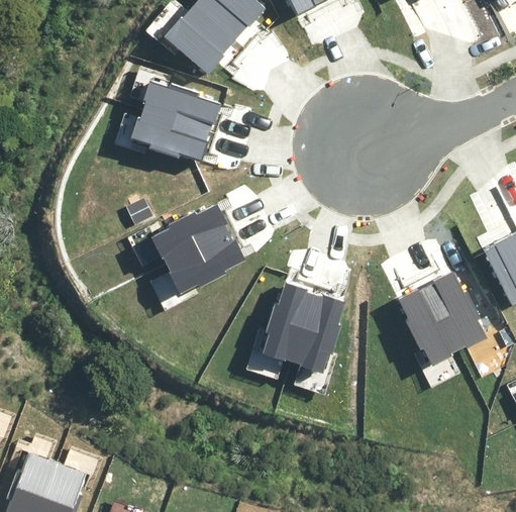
[(258,0),(195,0),(194,2),(236,36),(246,24),(249,27),(266,6),(258,0)]
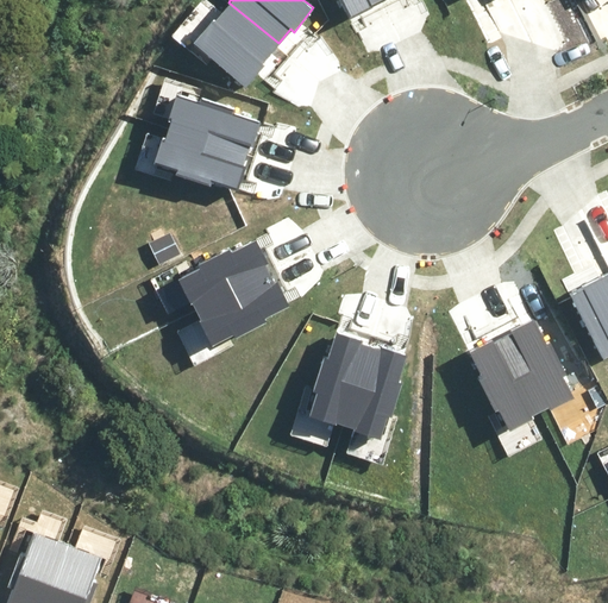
[(340,0),(350,19),(377,6),(375,2),(377,0),(340,0)]
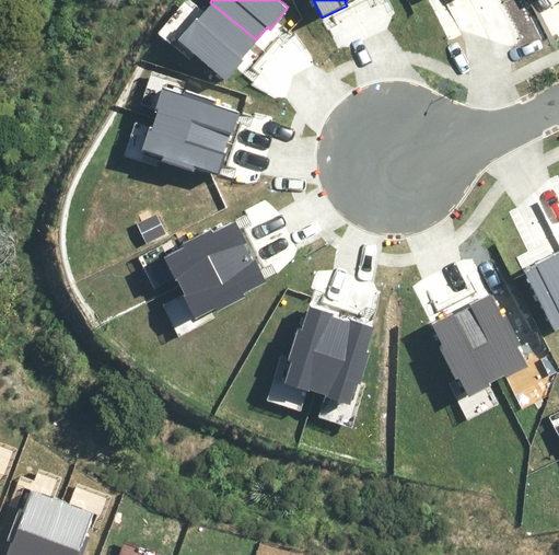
[(193,16),(175,39),(224,79),(256,39),(210,2),(196,20),(193,16)]
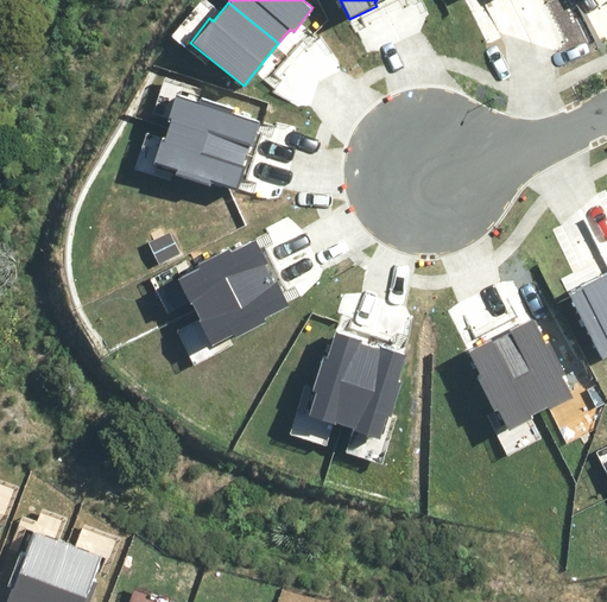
[(232,109),(200,100),(198,103),(176,96),(168,121),(171,122),(169,131),(244,154),(245,150),(250,151),(259,122),(231,113),(232,109)]
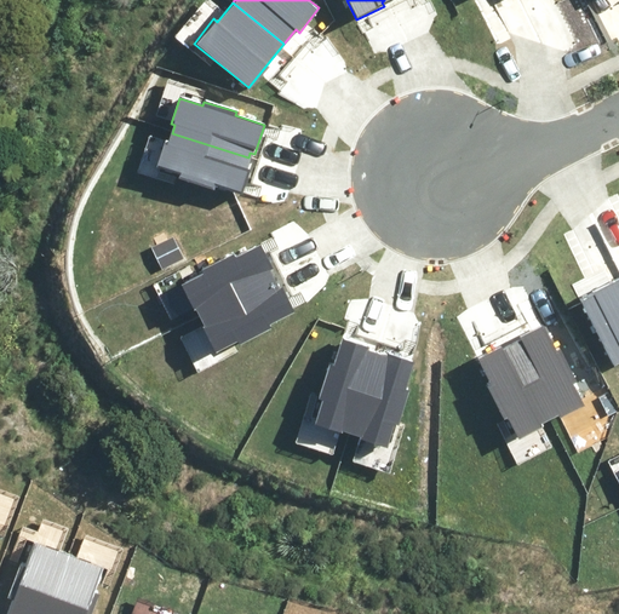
[(182,173),(179,177),(212,188),(213,184),(242,193),(251,164),(247,162),(248,158),(172,133),(170,141),(166,139),(158,165),(182,173)]
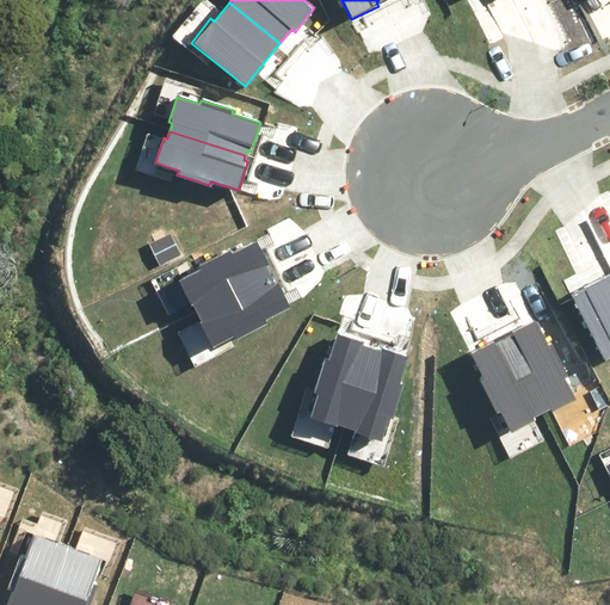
[(230,252),(201,266),(202,270),(180,281),(191,304),(195,302),(198,310),(270,276),(267,272),(272,270),(259,242),(232,255),(230,252)]
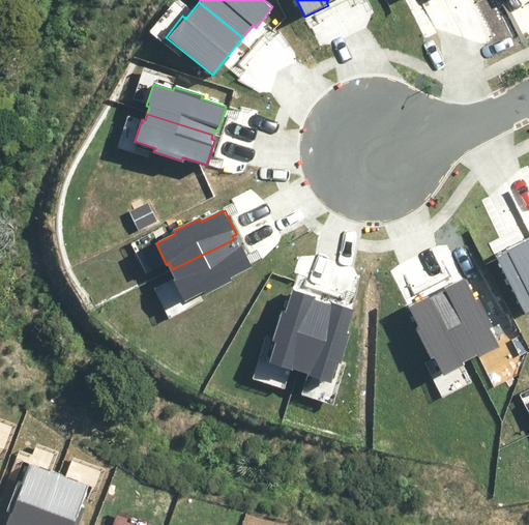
[(505,251),(496,256),(523,311),(528,308),(528,236),(504,249),(505,251)]
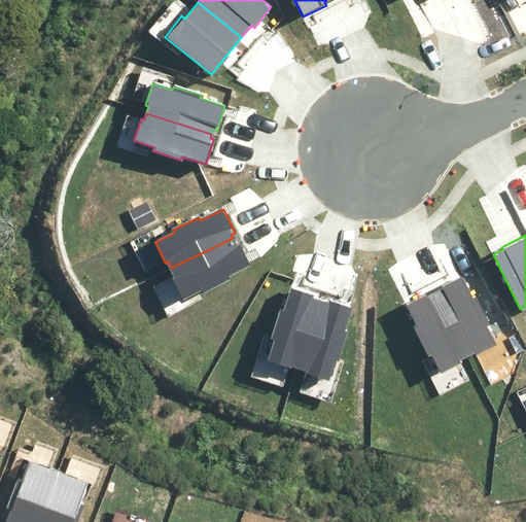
[(200,287),(202,290),(228,278),(226,275),(249,264),(238,241),(235,243),(233,238),(171,268),(174,274),(171,275),(181,296),(200,287)]
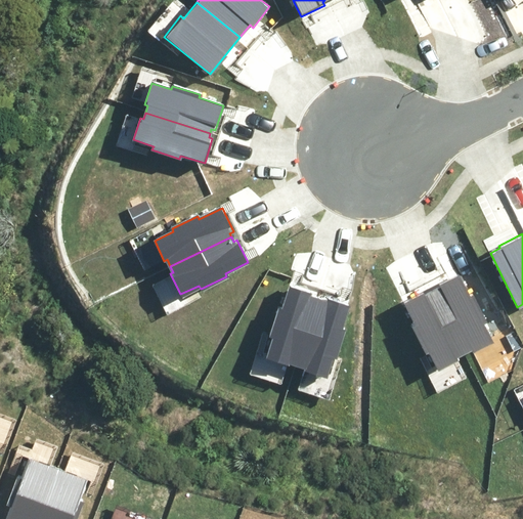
[(483,323),(486,321),(473,296),(470,298),(459,275),(436,287),(438,290),(434,292),(464,352),(471,349),(472,352),(492,342),(483,323)]
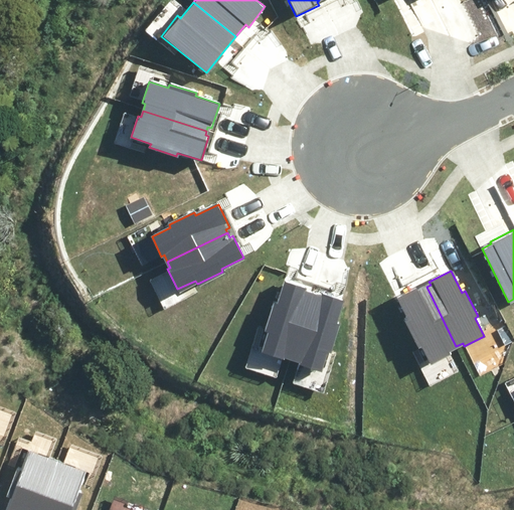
[(277,302),(274,301),(265,328),(268,329),(260,352),(284,360),(285,356),(290,358),(310,295),(304,293),(305,290),(283,283),(277,302)]
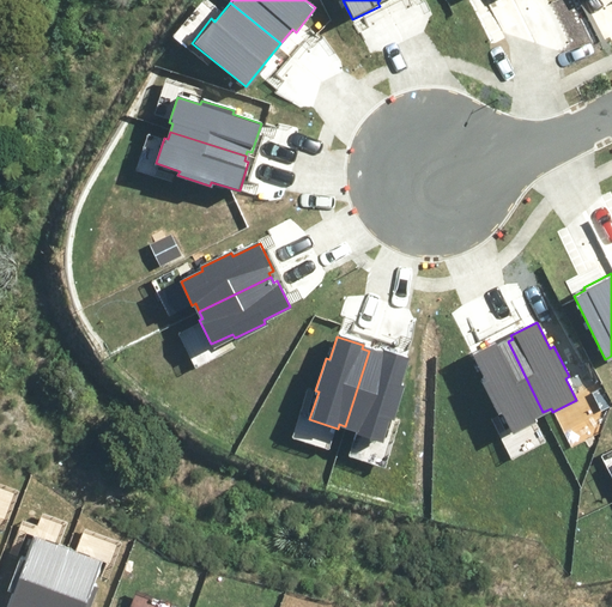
[(484,382),(498,412),(503,410),(514,431),(537,419),(535,417),(543,412),(508,341),(503,344),(501,340),(473,353),(488,380),(484,382)]
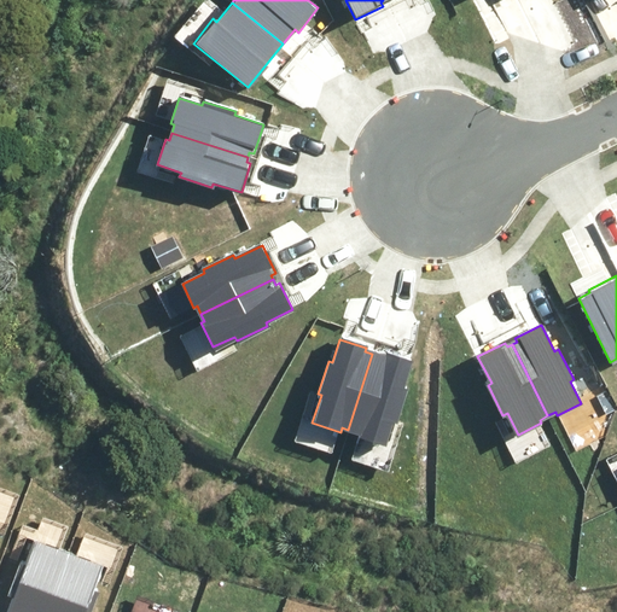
[(393,418),(403,386),(399,384),(407,361),(382,353),(380,356),(372,354),(348,430),(351,431),(350,436),(379,446),(389,417),(393,418)]
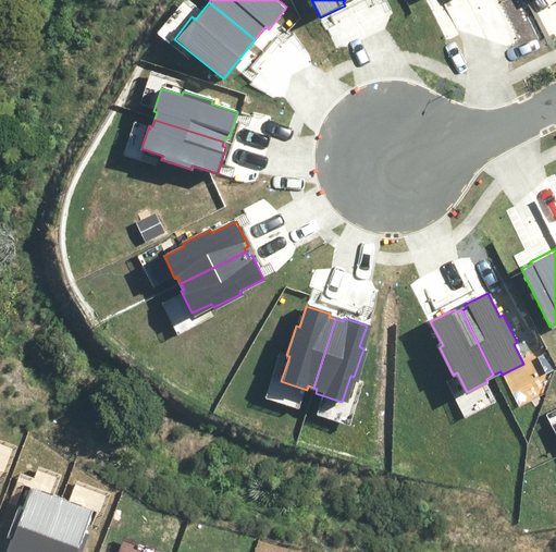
[(10,543),(7,551),(41,551),(59,504),(28,493),(21,514),(15,512),(3,541),(10,543)]
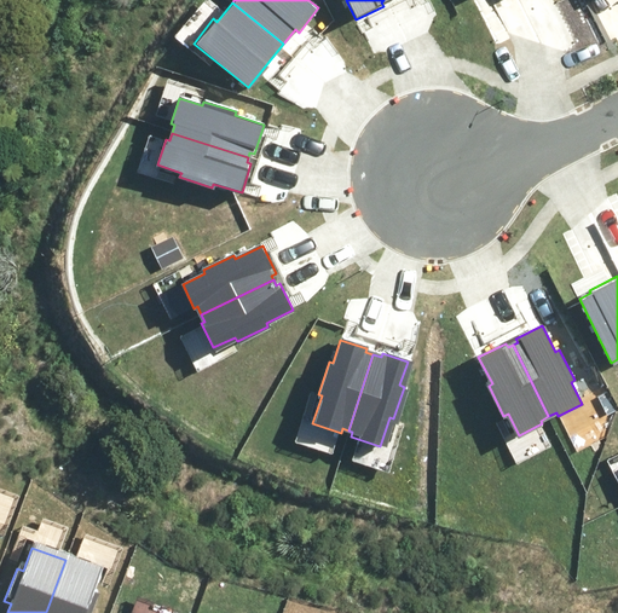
[(98,572),(65,560),(46,612),(92,612),(98,599),(90,595),(98,572)]
